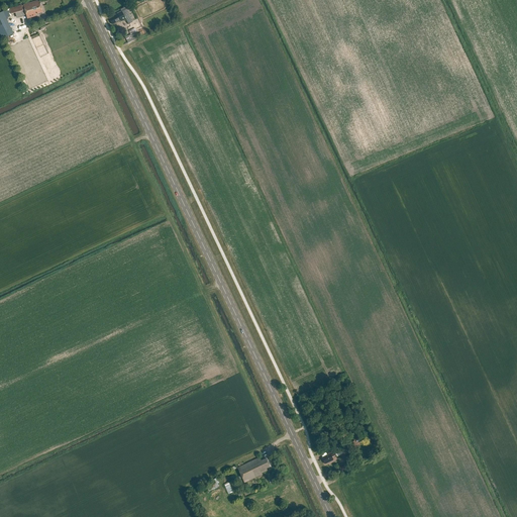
[(38,0),(23,4),(24,10),(40,6),(38,0)]
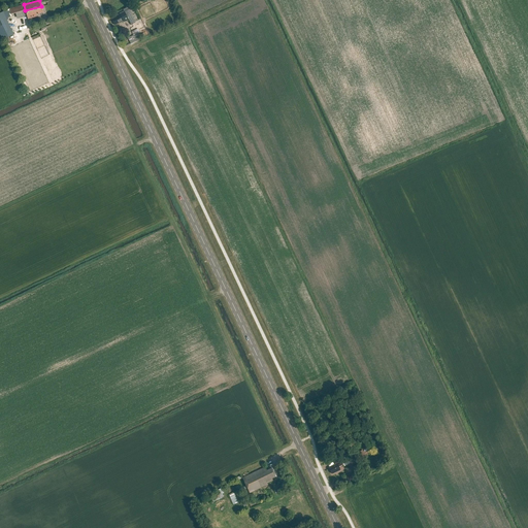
[(22,5),(9,8),(10,14),(24,10),(22,5)]
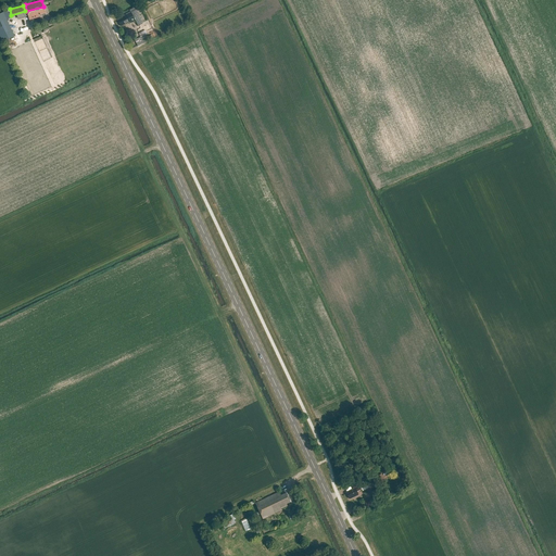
[(26,11),(29,20),(38,17),(38,15),(46,13),(43,7),(26,11)]
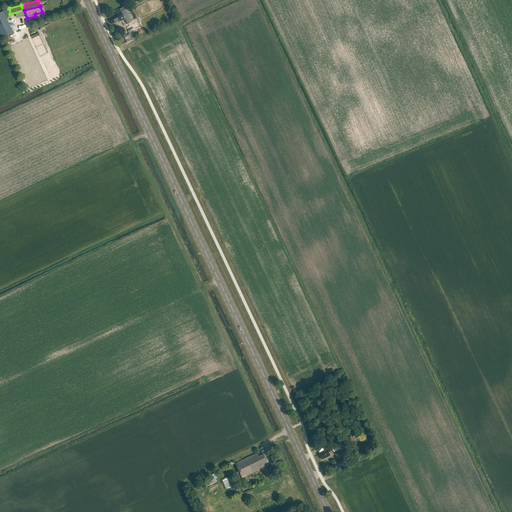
[(108,19),(111,25),(119,20),(120,22),(124,19),(127,24),(131,22),(125,9),(112,16),(112,17),(108,19)]
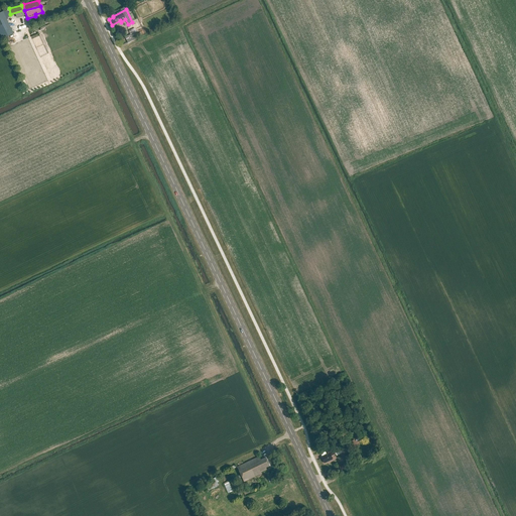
[(0,11),(0,34),(2,39),(13,33),(2,11),(0,11)]
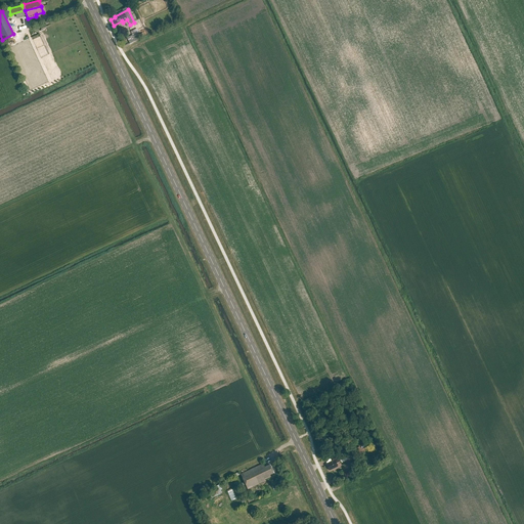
[(127,39),(129,43),(143,36),(142,33),(135,37),(134,35),(138,33),(136,29),(132,31),(130,32),(132,36),(127,39)]
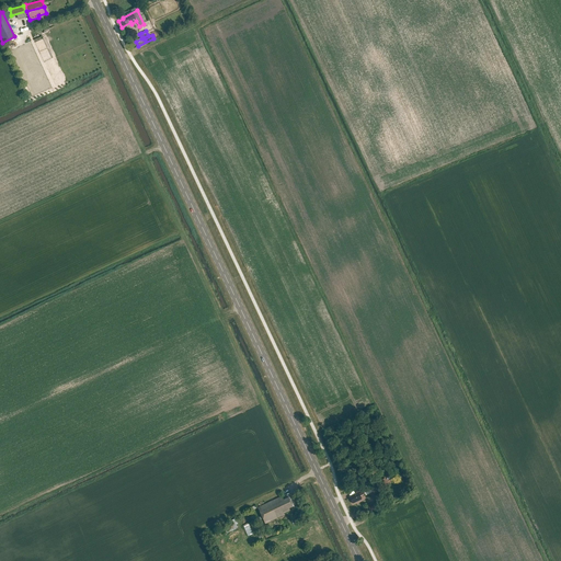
[(354,495),(350,497),(353,504),(363,500),(361,496),(365,494),(365,493),(373,489),(369,483),(362,487),(354,490),(356,493),(354,495)]
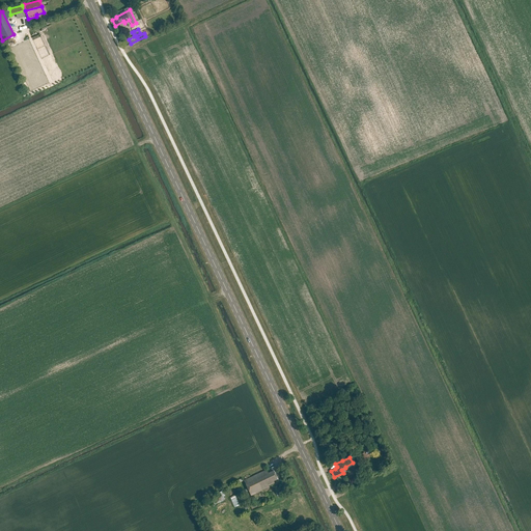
[(269,487),(269,486),(275,483),(274,481),(278,480),(274,471),(268,473),(267,470),(244,480),(251,496),(267,490),(266,488),(269,487)]
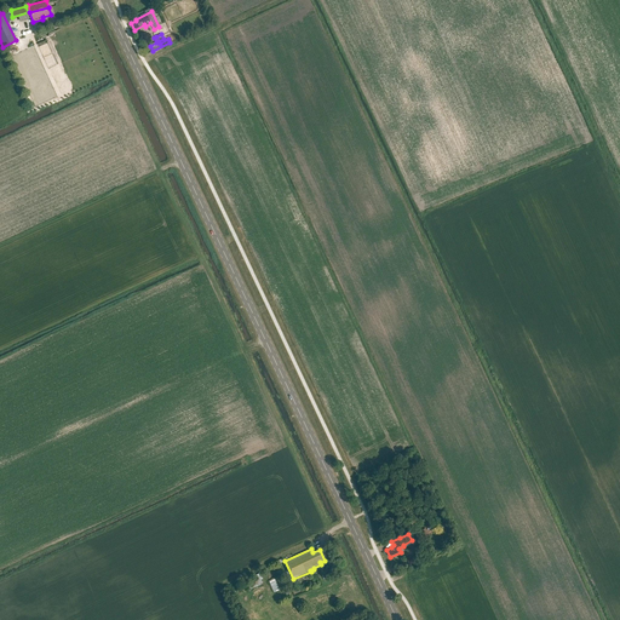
[(282,575),(269,581),(269,583),(274,593),(279,591),(283,589),(280,581),(283,579),(282,575)]
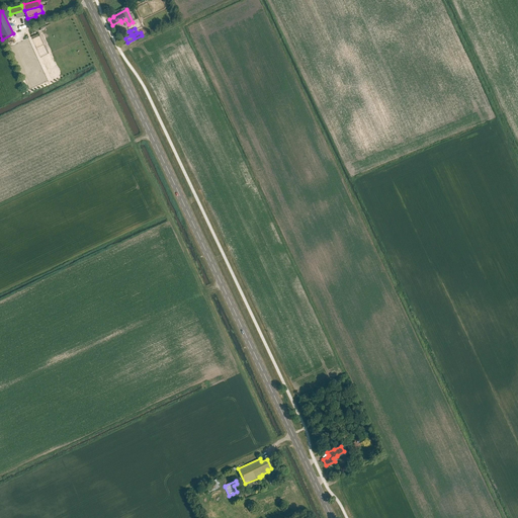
[(209,491),(220,488),(219,482),(207,485),(209,491)]
